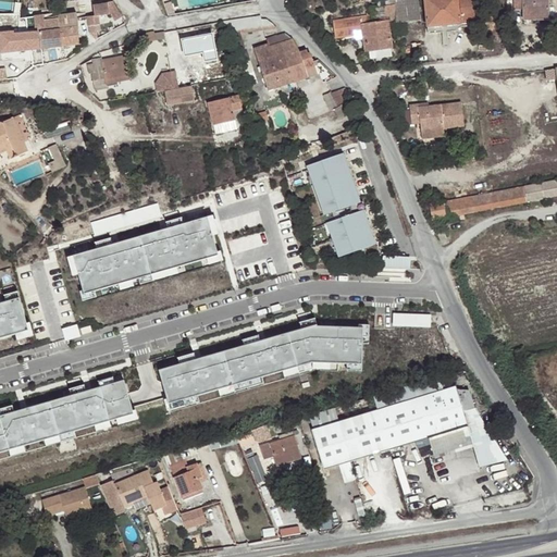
[(424,0),(428,34),(461,32),(460,23),(475,21),(473,0),(424,0)]
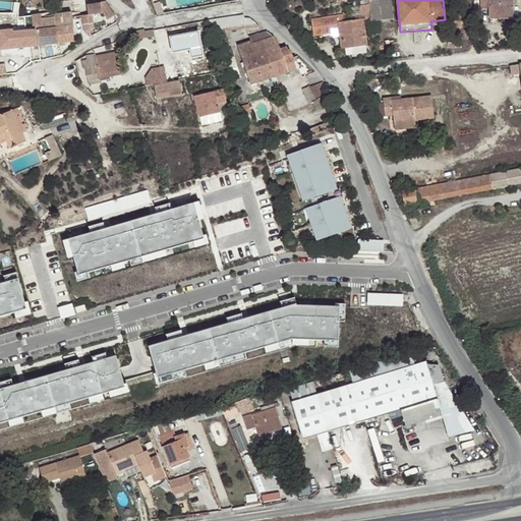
[(479,0),(480,9),(488,9),(489,18),(513,17),(512,0),(479,0)]
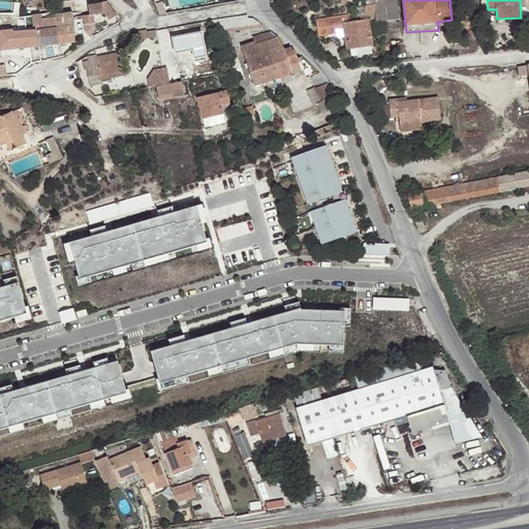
[(374,4),(352,7),(352,13),(344,16),(343,17),(313,21),(315,37),(333,34),(332,27),(345,25),(348,48),(371,44),(367,18),(369,17),(370,23),(400,20),(397,1),(375,4),(374,4)]
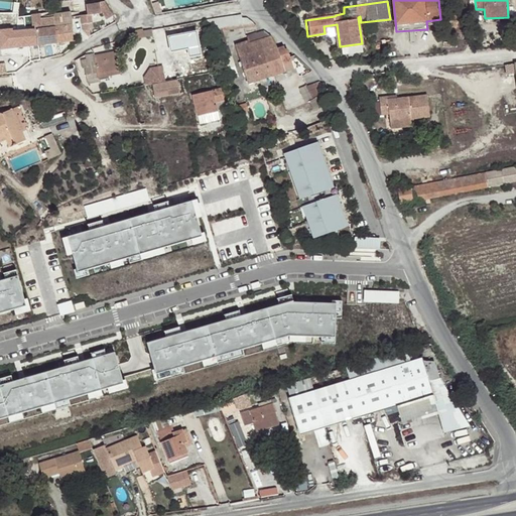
[(87,6),(88,17),(103,14),(107,21),(114,16),(106,5),(101,10),(100,4),(87,6)]
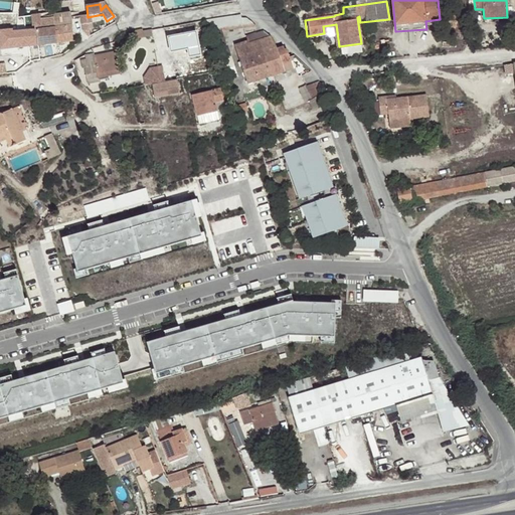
[(35,15),(39,46),(58,44),(56,30),(54,18),(41,20),(40,18),(40,14),(35,15)]
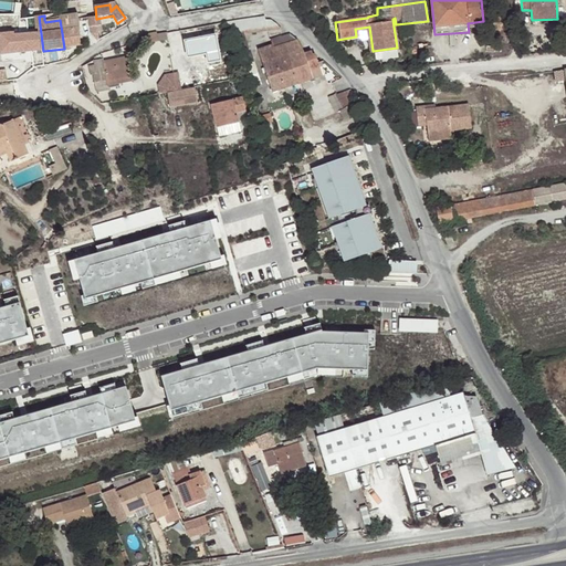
[(60,20),(62,33),(80,31),(80,30),(77,16),(60,18),(60,20)]
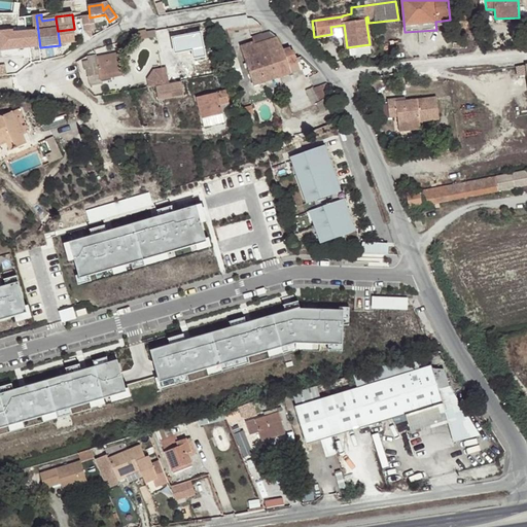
[(34,31),(26,32),(28,48),(40,47),(36,15),(32,16),(34,31)]
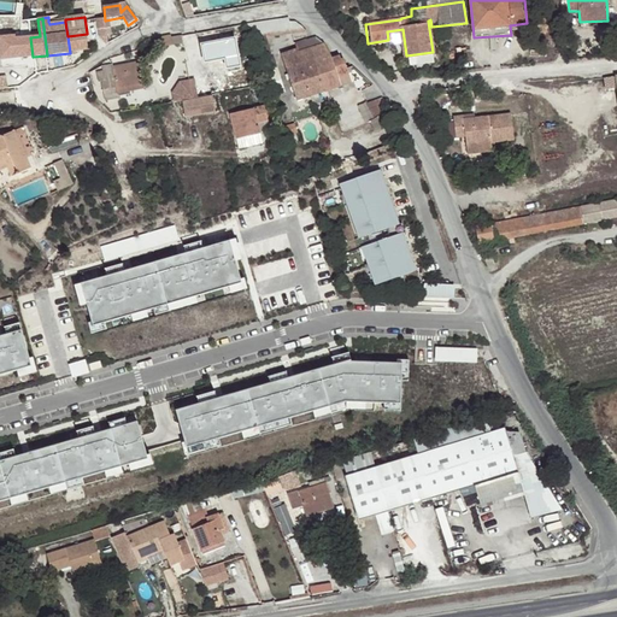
[(299,24),(295,22),(291,22),(289,19),(245,24),(250,40),(268,37),(305,31),(299,24)]
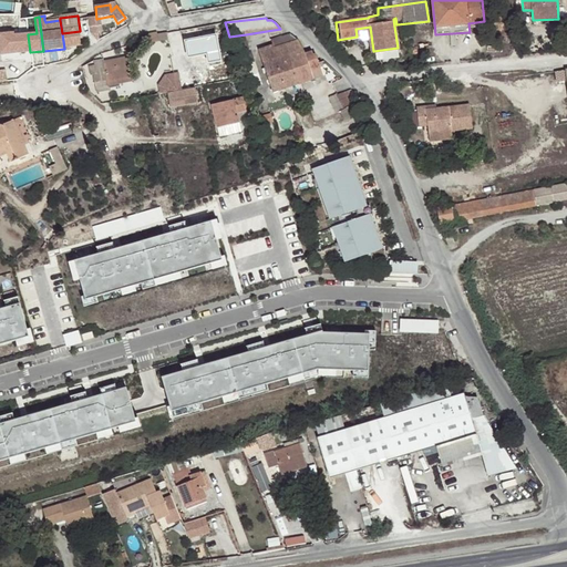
[(80,31),(62,33),(64,49),(81,48),(80,31)]
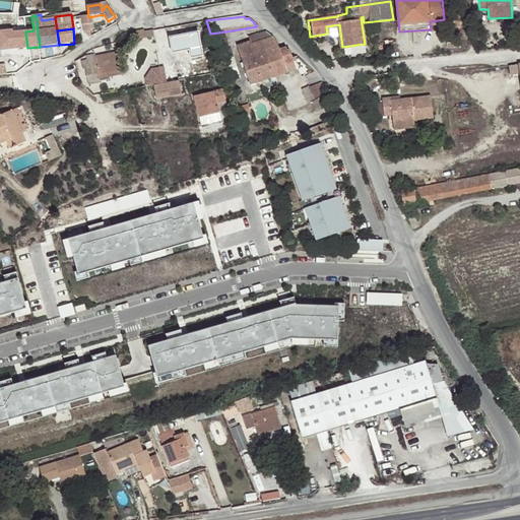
[(133,31),(135,40),(154,37),(152,28),(133,31)]
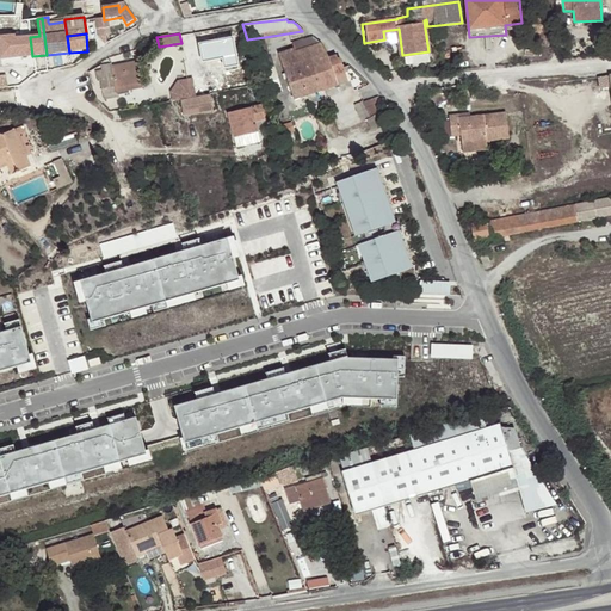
[(32,56),(30,37),(17,38),(16,35),(0,37),(2,60),(32,56)]
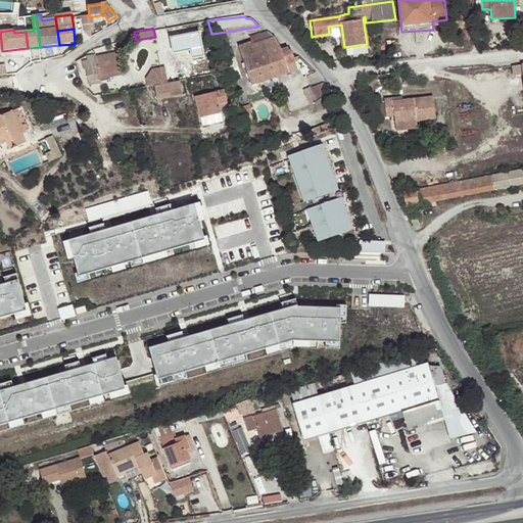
[(227,32),(211,34),(229,84),(243,79),(227,32)]
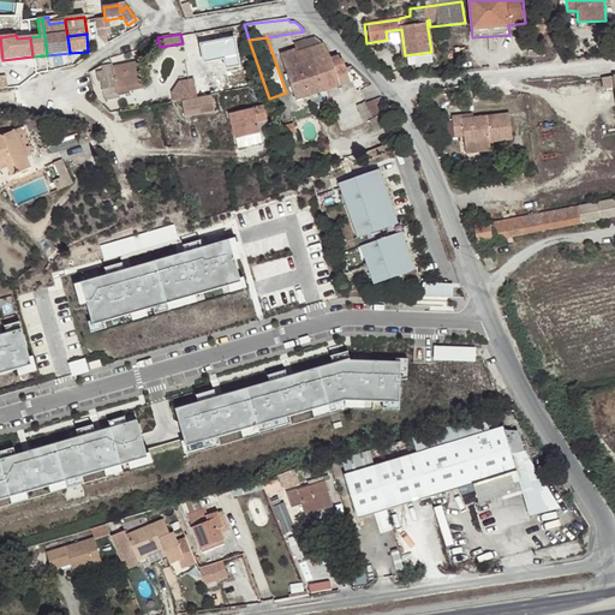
[(329,54),(323,42),(317,39),(312,40),(330,89),(351,83),(342,60),(341,60),(338,53),(329,54)]
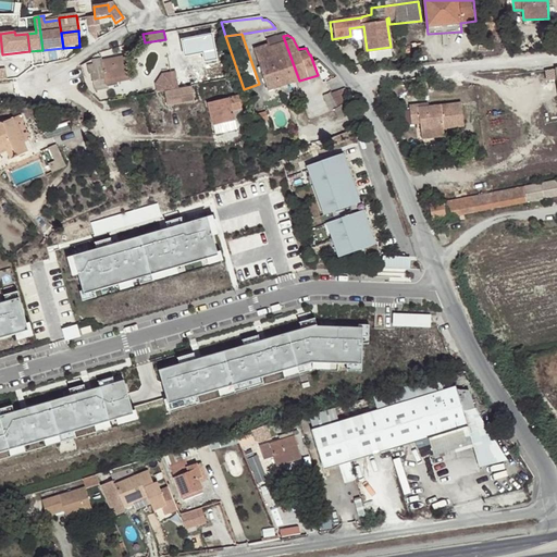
[(283,36),(267,41),(268,45),(283,86),(299,81),(283,36)]
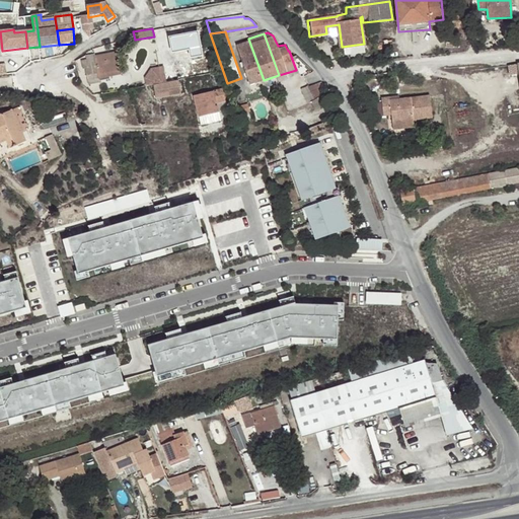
[(264,80),(249,42),(237,46),(250,85),(264,80)]
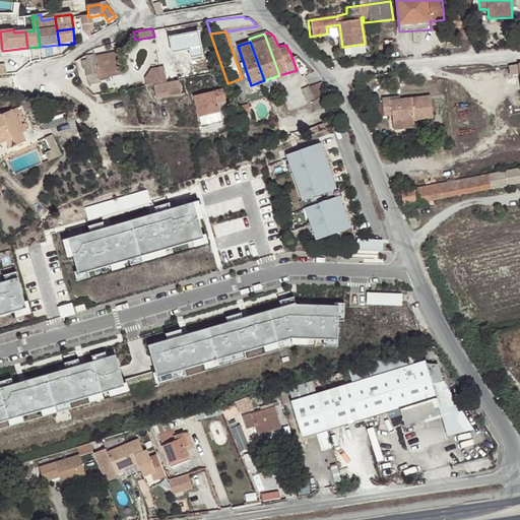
[(365,44),(342,47),(343,56),(367,53),(365,44)]
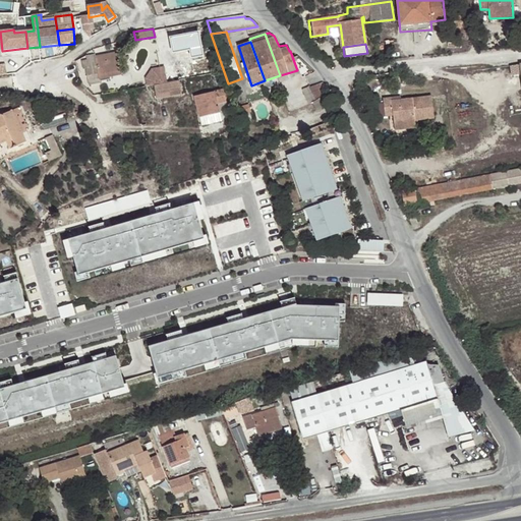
[(92,85),(101,83),(100,77),(122,73),(118,53),(110,54),(111,56),(96,59),(95,57),(88,58),(91,70),(89,70),(92,85)]
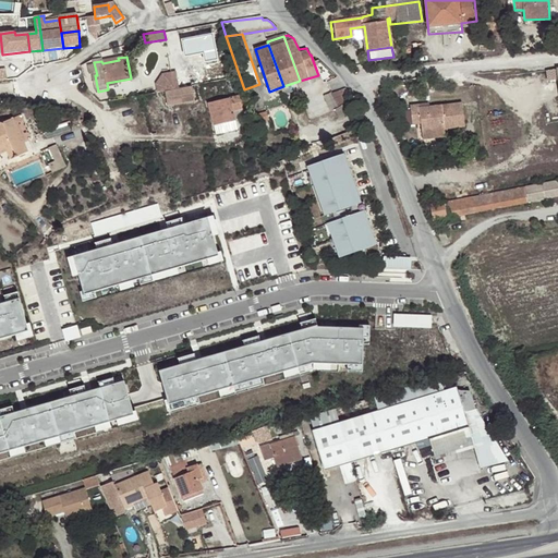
[(190,70),(177,73),(179,88),(193,86),(190,70)]
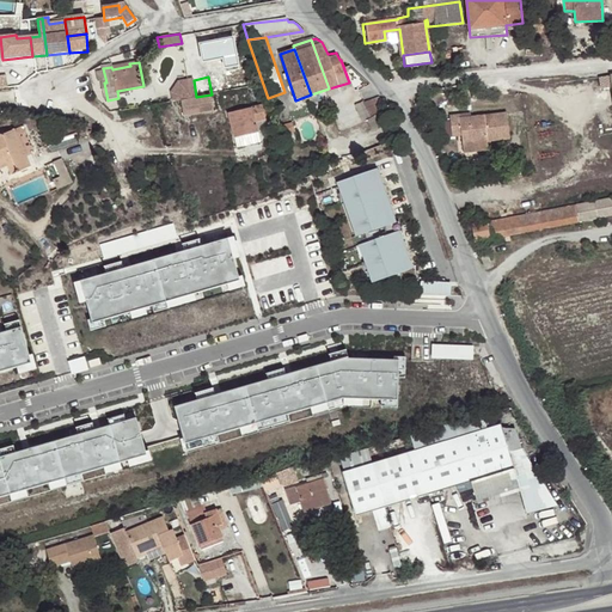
[(171,93),(172,102),(183,101),(196,97),(194,80),(179,83),(171,93)]
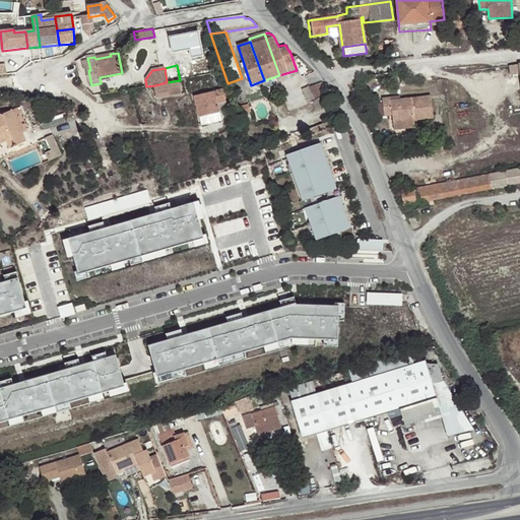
[(222,72),(213,74),(216,85),(225,82),(222,72)]
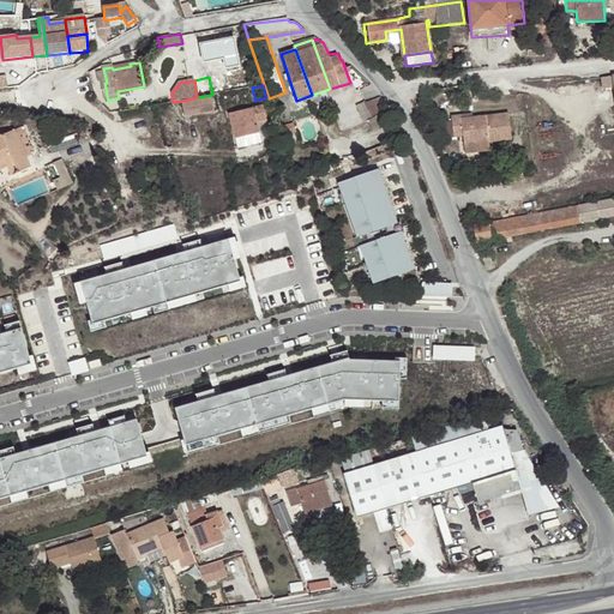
[(216,112),(212,96),(182,101),(185,118),(216,112)]
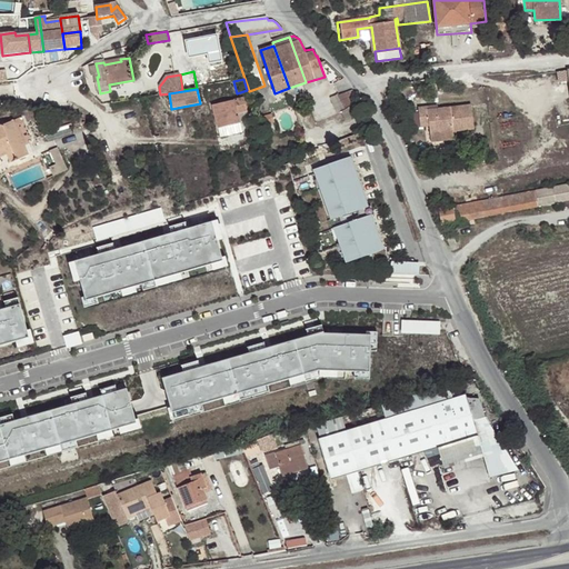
[(360,103),(352,91),(338,96),(346,109),(340,112),(345,121),(333,127),(341,141),(376,131),(365,115),(359,105),(360,103)]
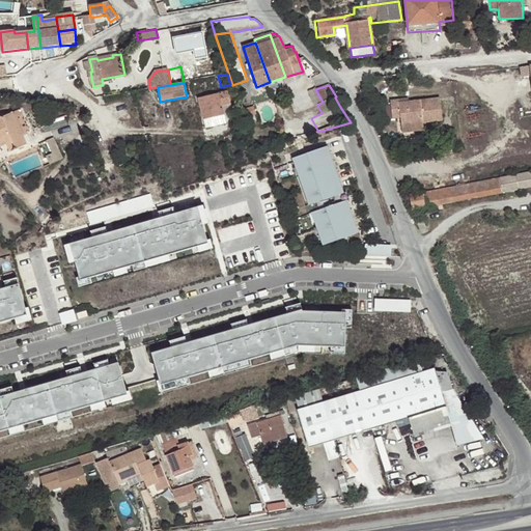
[(233,113),(228,92),(198,100),(203,120),(233,113)]
